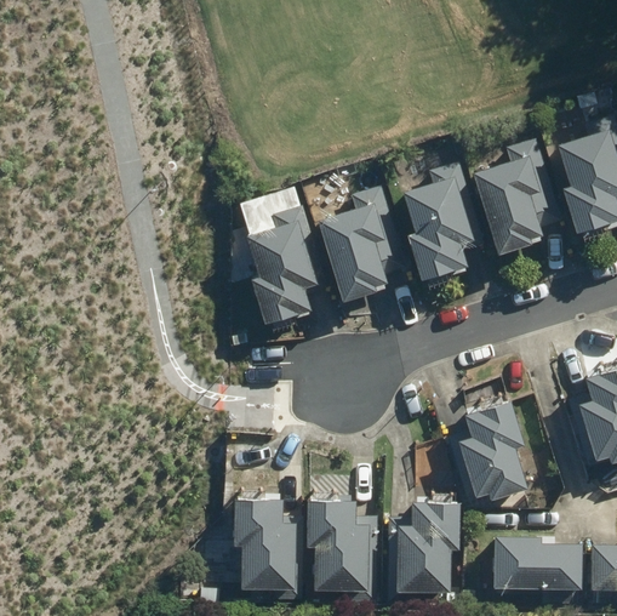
[(586,143),(552,154),(581,239),(616,227),(616,199),(616,198),(616,154),(615,149),(616,148),(616,126),(612,113),(580,125),(586,143)]
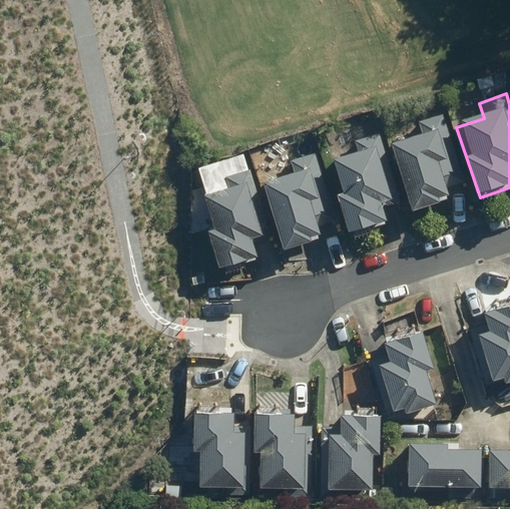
[(419,136),(391,146),(413,212),(451,200),(439,164),(448,161),(443,147),(451,144),(441,113),(415,122),(419,136)]
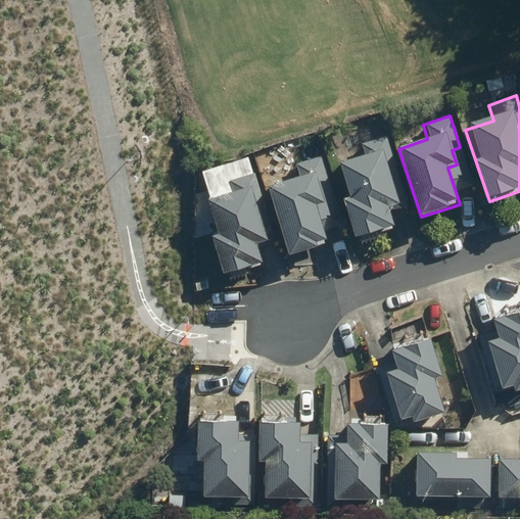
[(360,157),(338,164),(349,199),(343,201),(357,240),(396,227),(390,209),(404,204),(380,137),(356,145),(360,157)]
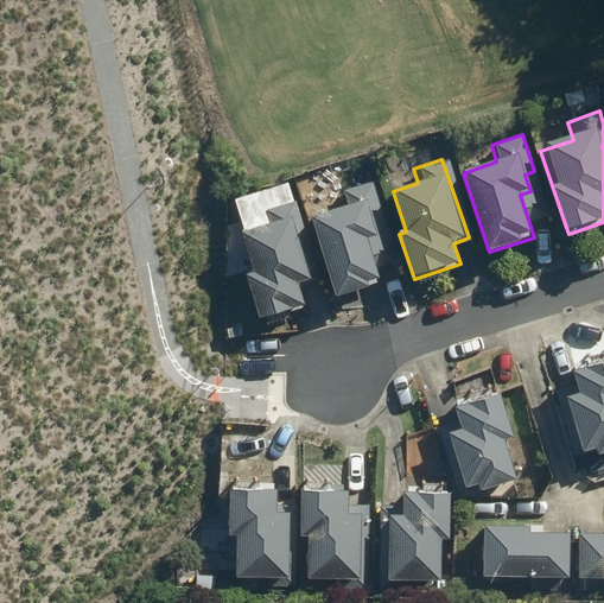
[(254,261),(240,266),(259,323),(306,306),(299,285),(316,279),(283,184),(234,201),(254,261)]
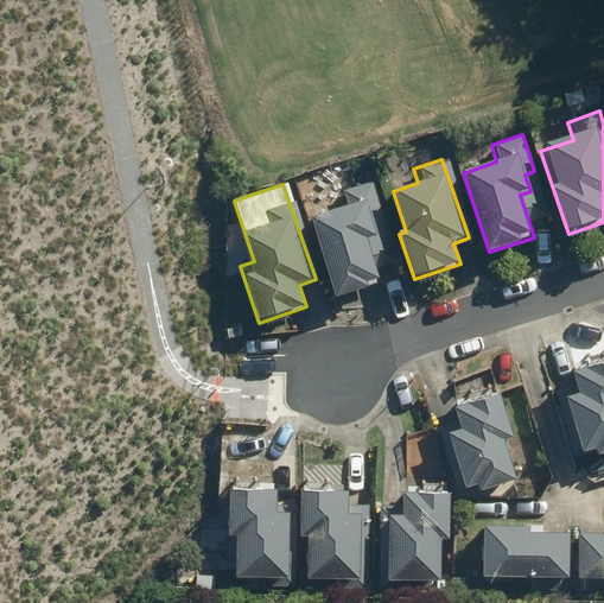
[(350,204),(311,215),(335,298),(382,285),(369,240),(379,237),(374,221),(385,217),(375,185),(348,194),(350,204)]
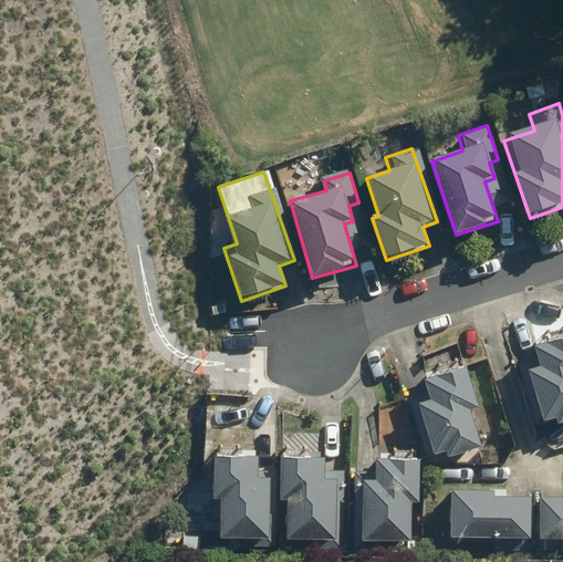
[(533,360),(514,366),(533,422),(554,415),(556,424),(562,422),(562,329),(527,341),(533,360)]
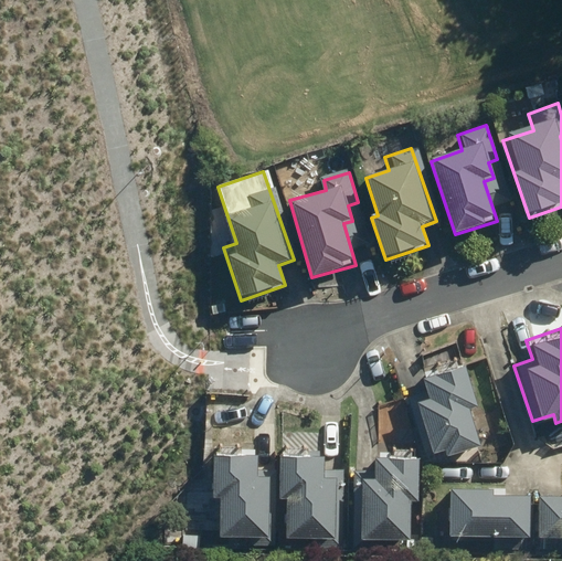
[(425,391),(404,398),(420,453),(443,447),(445,456),(479,446),(469,409),(478,406),(465,360),(420,372),(425,391)]
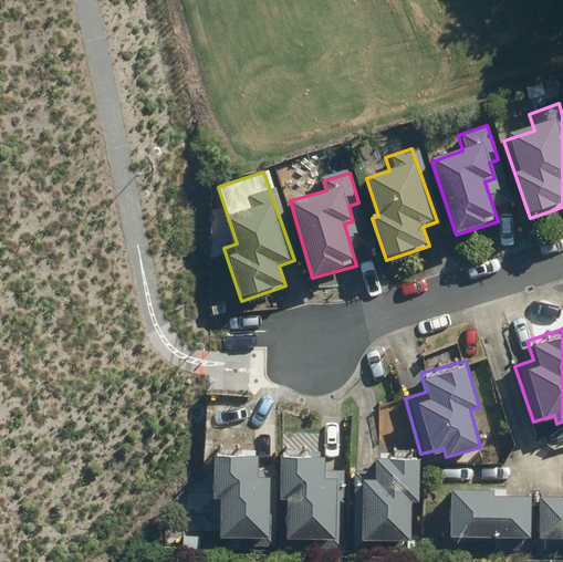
[(257,454),(214,453),(212,498),(222,498),(221,539),(268,540),(269,477),(256,477),(257,454)]
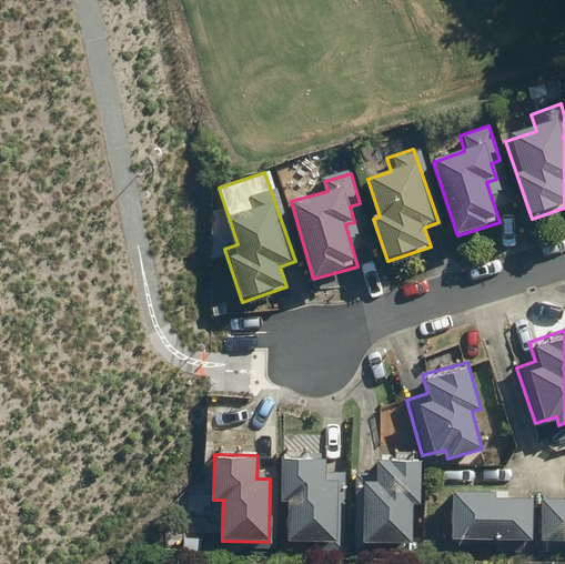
[(324,457),(281,455),(279,500),(285,500),(283,541),(335,543),(339,481),(323,480),(324,457)]
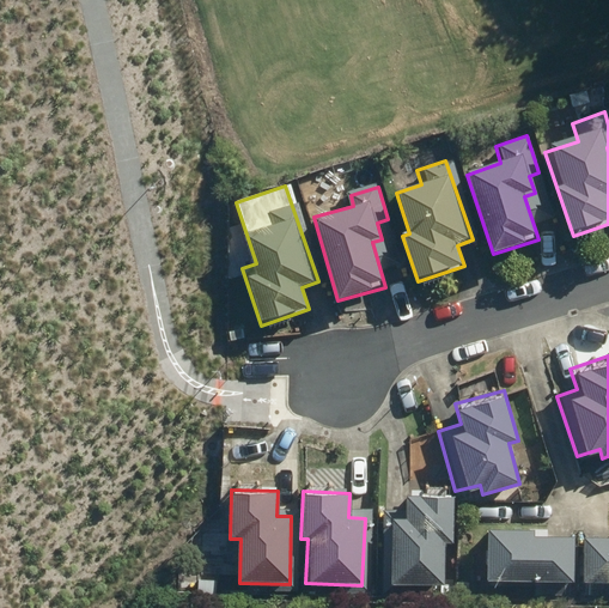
[(407,514),(382,512),(378,599),(407,600),(408,583),(442,584),(444,541),(452,541),(454,492),(407,491),(407,514)]
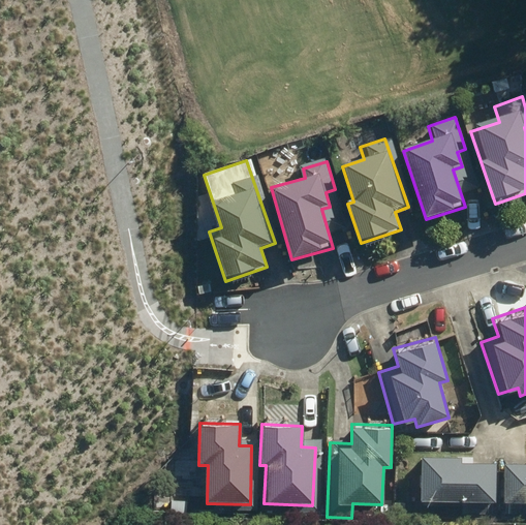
[(419,452),(418,500),(495,502),(496,461),(460,461),(460,453),(419,452)]
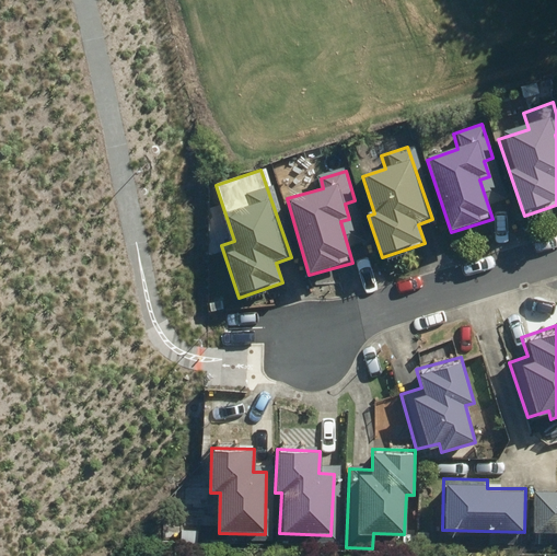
[(533,488),(532,531),(556,531),(556,478),(555,489),(533,488)]
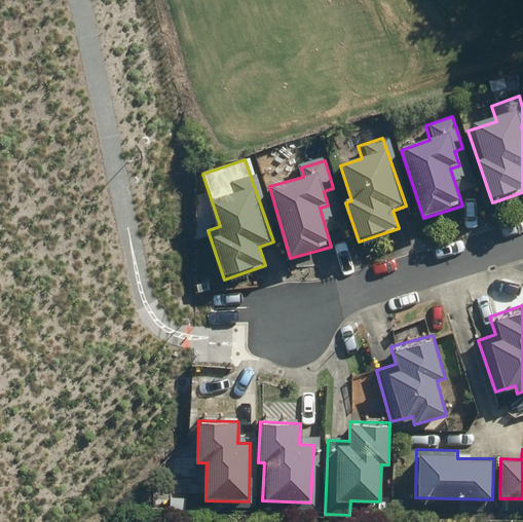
All buildings are outlined.
